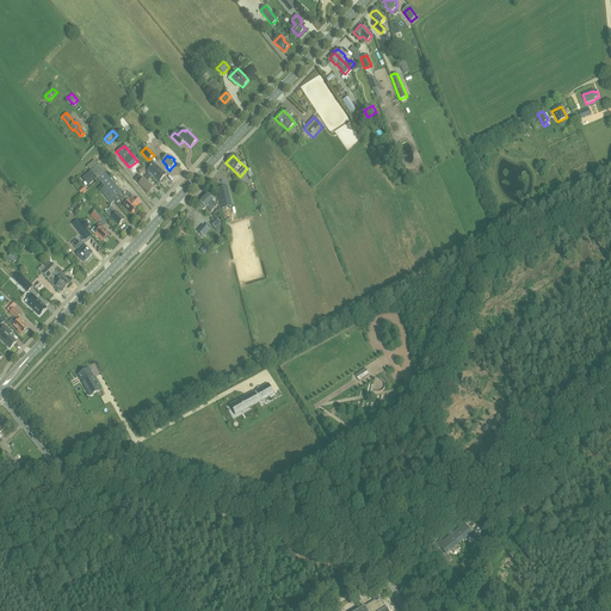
[(97,179),(112,198),(121,192),(99,165),(98,166),(91,172),(82,179),(88,186),(97,179)]
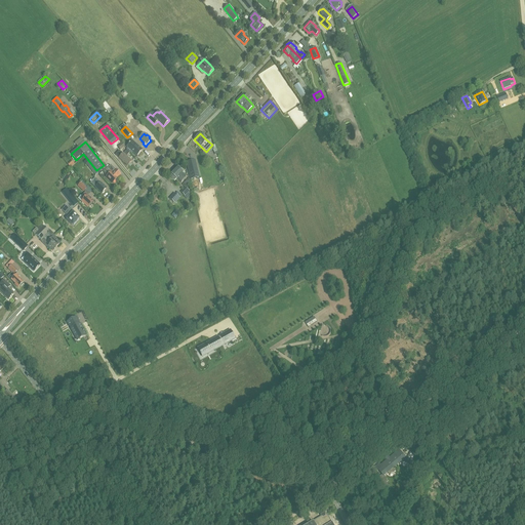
[(126,150),(131,154),(132,153),(137,156),(143,151),(132,142),(130,144),(129,145),(127,148),(128,148),(126,150)]
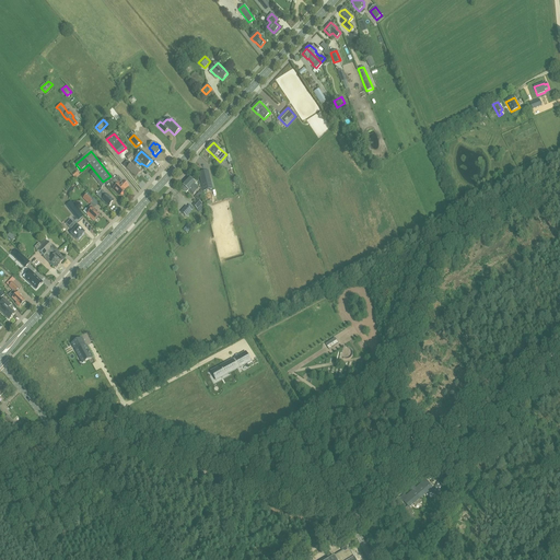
[(123,165),(136,177),(141,172),(131,164),(127,161),(123,165)]
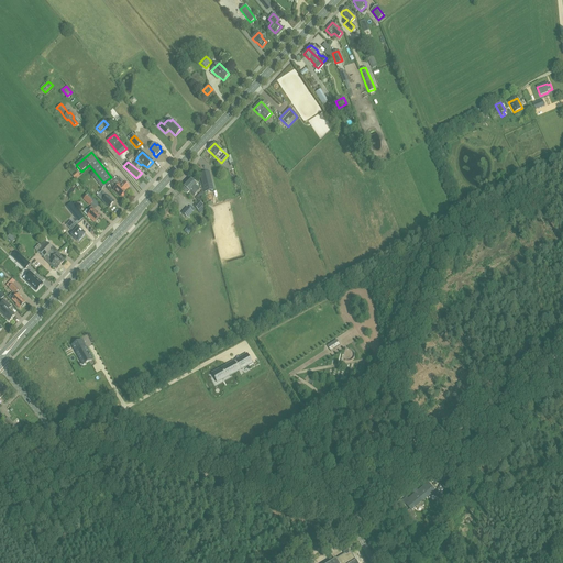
[(213,190),(209,172),(200,174),(205,192),(213,190)]
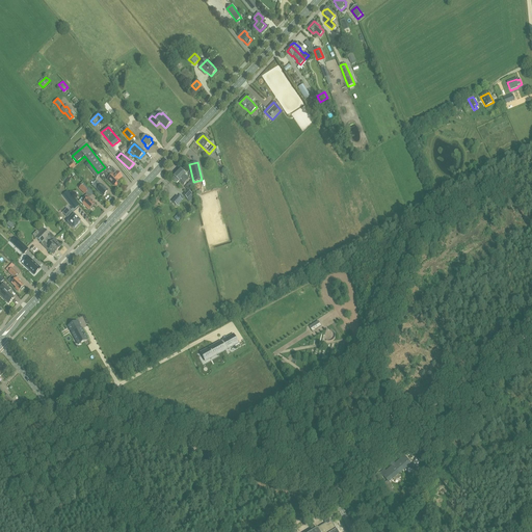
[(105,167),(98,173),(102,177),(104,175),(107,178),(108,180),(107,181),(113,187),(123,177),(113,168),(112,167),(109,170),(106,166),(105,167)]
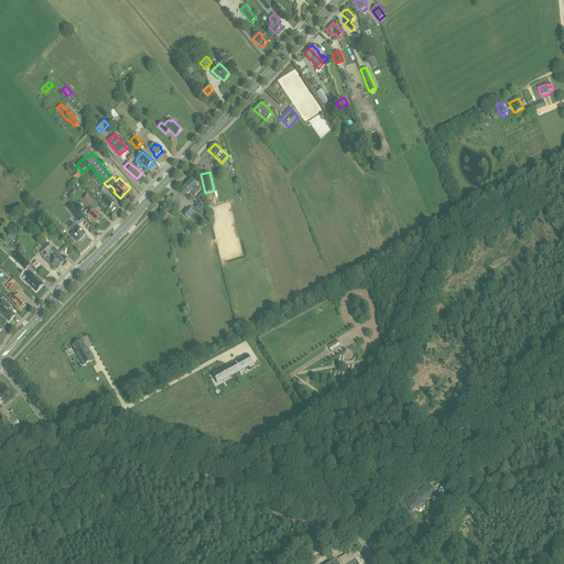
[(104,183),(99,177),(96,180),(102,188),(106,185),(104,183)]
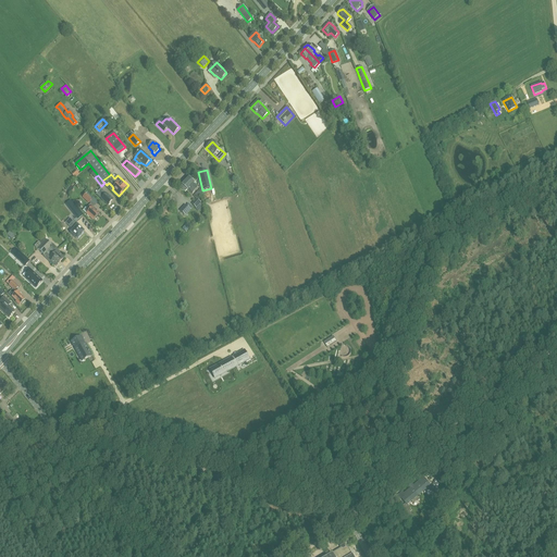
[(192,194),(198,188),(194,184),(196,182),(193,178),(192,181),(188,178),(182,185),(183,186),(181,188),(185,192),(187,189),(187,190),(192,194)]
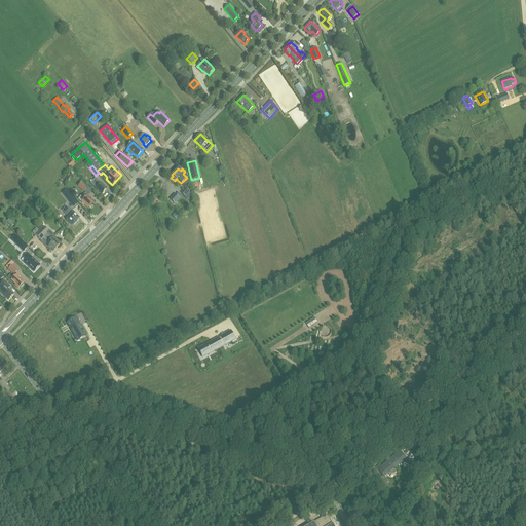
[(92,186),(102,194),(107,189),(101,184),(97,181),(92,186)]
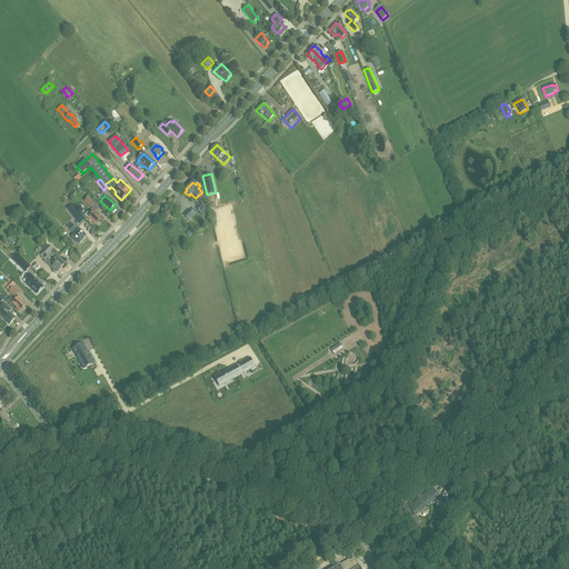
[(83,201),(91,208),(95,205),(88,198),(83,201)]
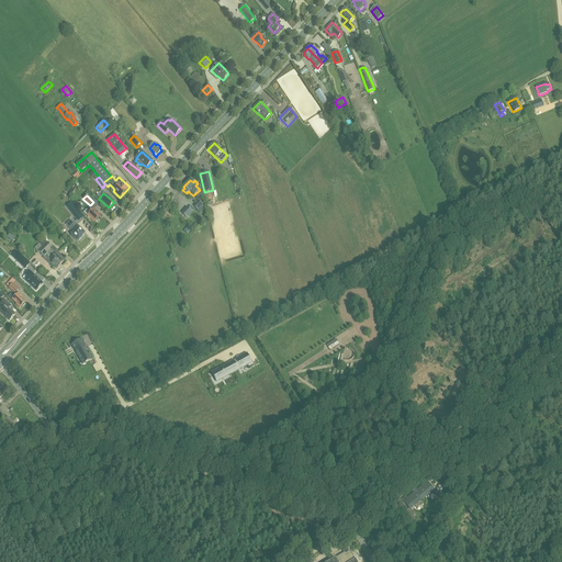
[(198,210),(203,205),(198,201),(193,205),(198,210)]
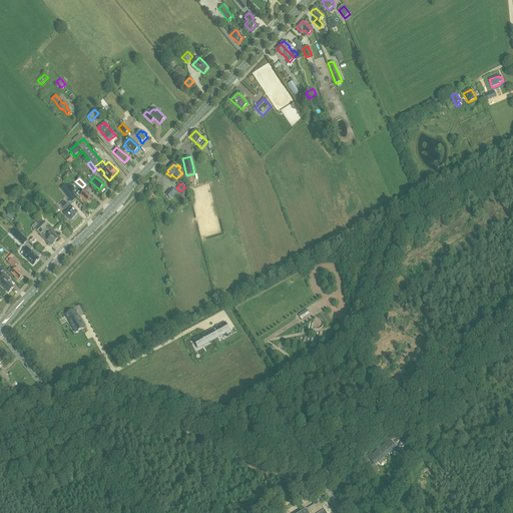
[(61,187),(70,198),(73,195),(65,184),(61,187)]
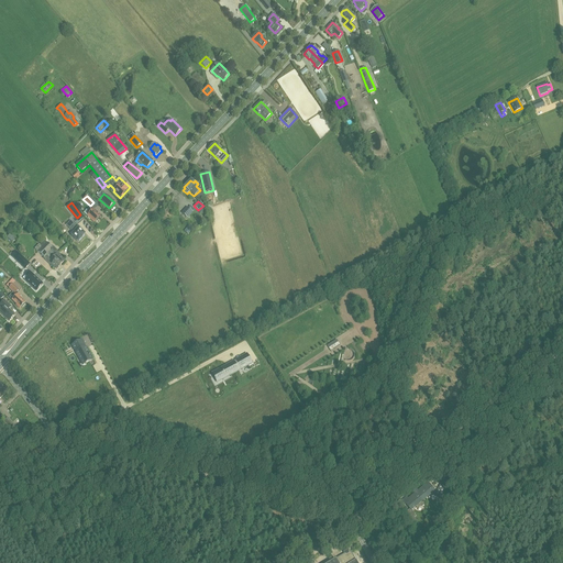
[(96,211),(91,207),(85,213),(87,216),(91,220),(92,219),(95,222),(96,221),(97,222),(98,221),(98,220),(98,219),(100,216),(96,211)]
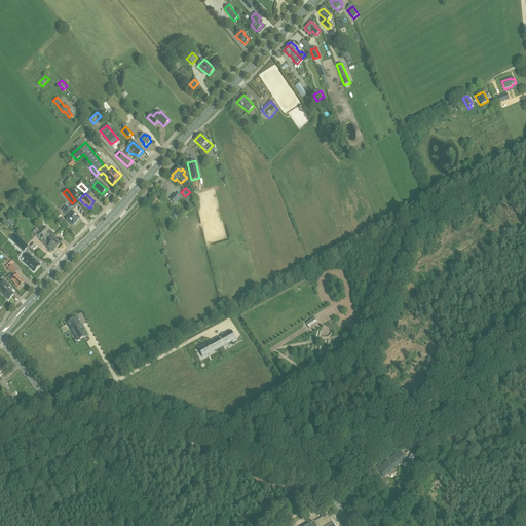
[(175,203),(180,198),(175,194),(171,199),(175,203)]
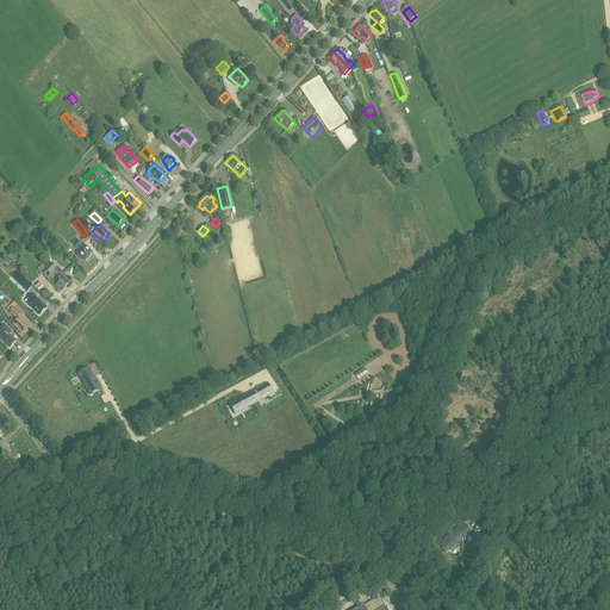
[(78,255),(78,256),(83,262),(85,261),(85,262),(88,257),(92,254),(88,250),(89,249),(81,242),(80,242),(75,248),(76,248),(80,253),(79,254),(78,255)]
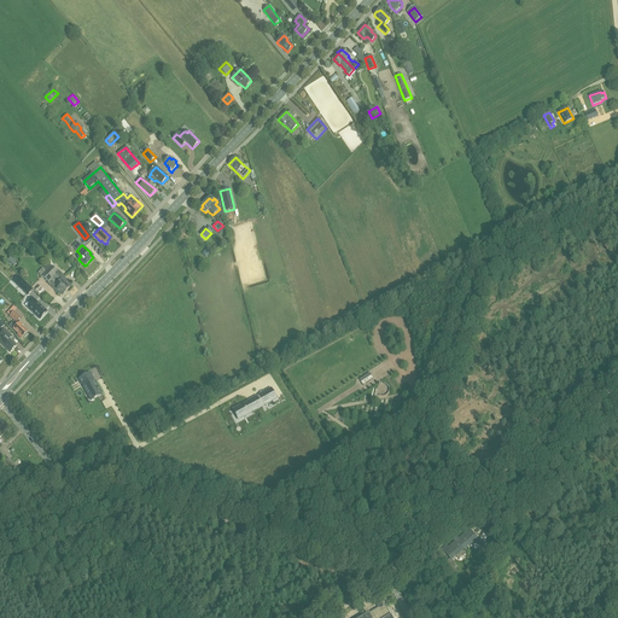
[(57,280),(68,291),(71,286),(65,280),(66,279),(62,275),(63,274),(58,272),(57,273),(54,270),(51,267),(47,263),(45,266),(48,269),(52,273),(54,277),(58,279),(57,280)]
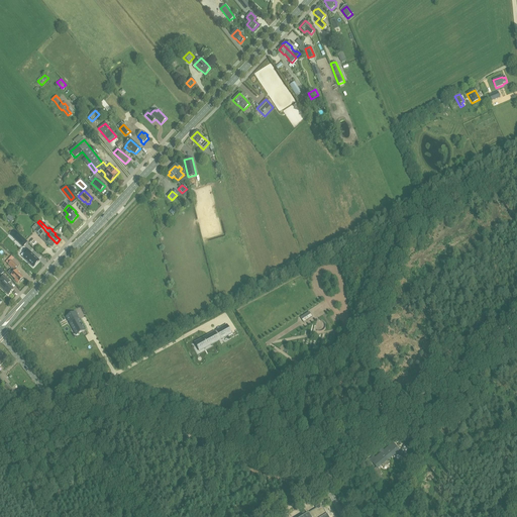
[(43,228),(40,225),(35,231),(40,236),(45,231),(43,228)]
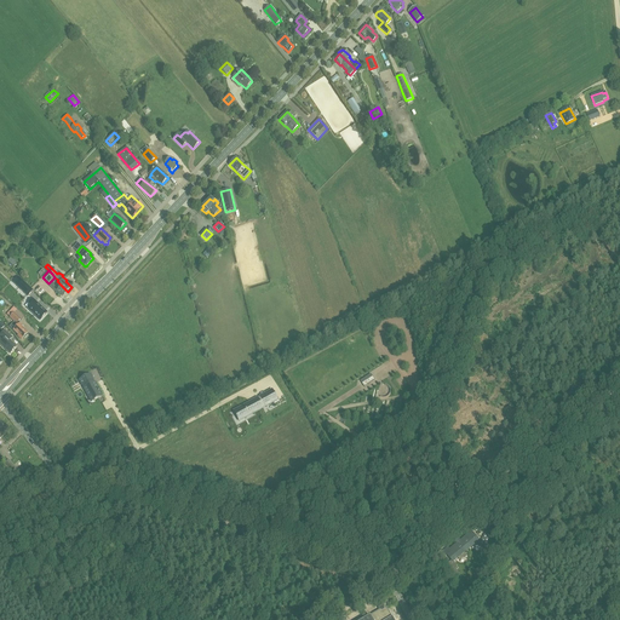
[(22,291),(28,296),(33,291),(18,277),(15,282),(23,291),(22,291)]
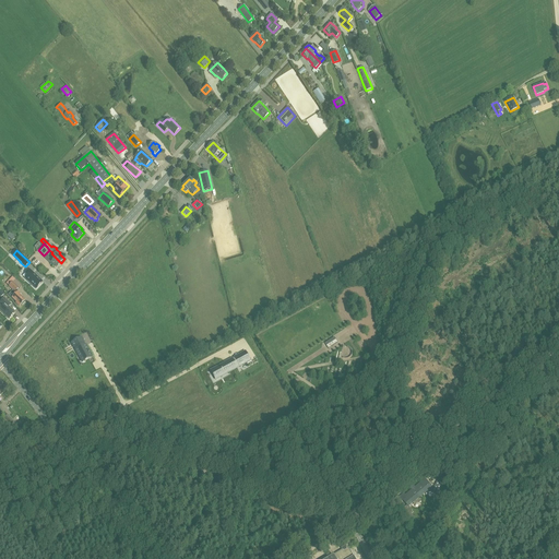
[(52,252),(49,250),(44,256),(44,257),(45,258),(50,263),(51,262),(57,268),(61,263),(51,253),(52,252)]
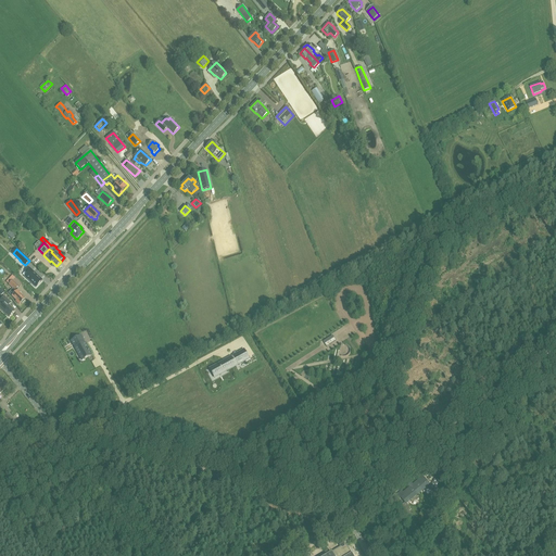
[(42,280),(29,268),(26,273),(27,274),(25,277),(36,288),(42,280)]
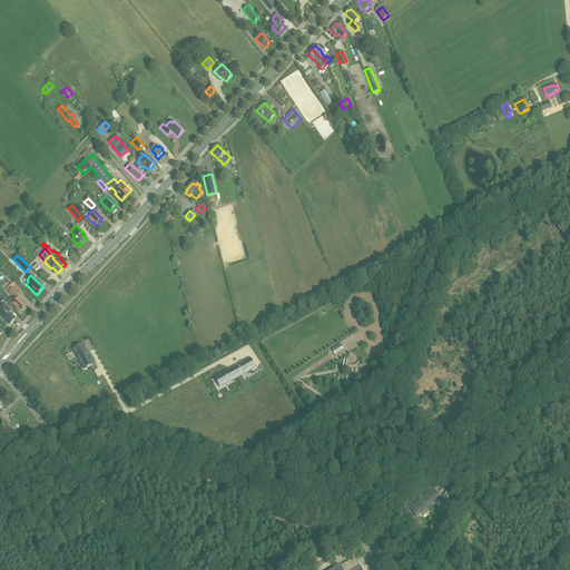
[(19,294),(13,288),(9,292),(13,296),(9,301),(17,308),(16,310),(20,313),(22,311),(26,307),(25,307),(20,302),(21,301),(17,296),(19,294)]
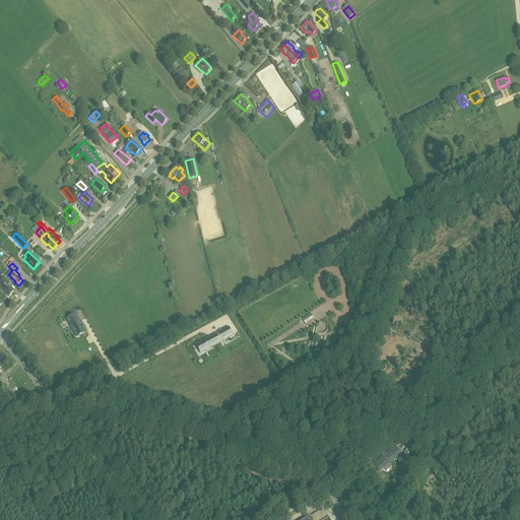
[(0,288),(8,297),(14,290),(6,284),(8,281),(4,277),(0,281),(0,282),(3,285),(0,288)]
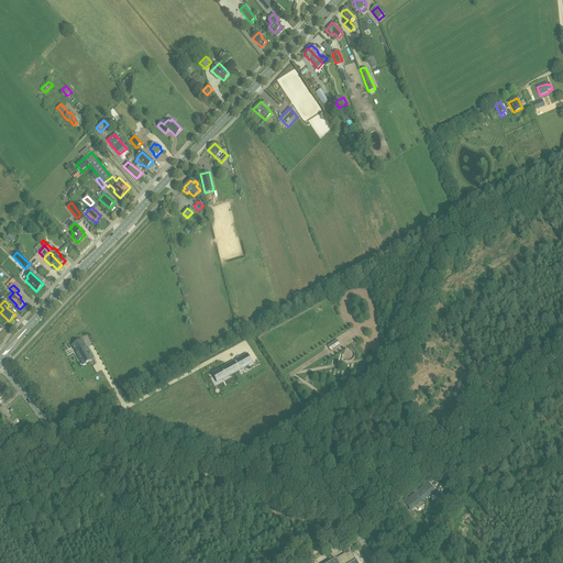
[(78,342),(72,345),(75,351),(78,349),(77,348),(80,345),(78,342)]
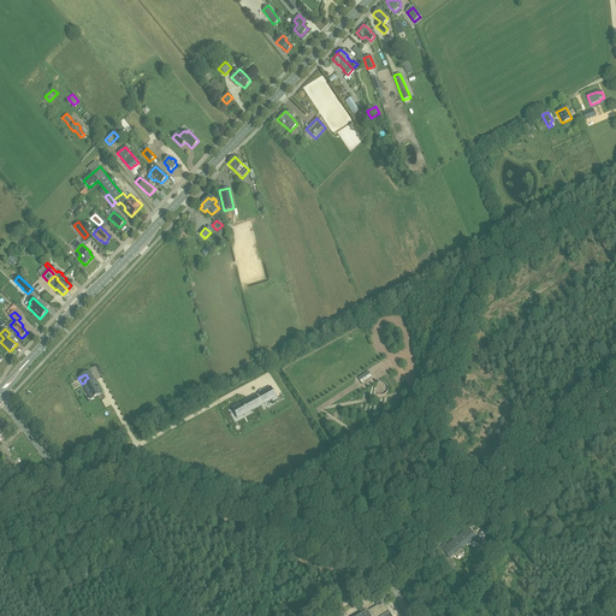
[(83,385),(88,396),(99,390),(93,379),(83,385)]
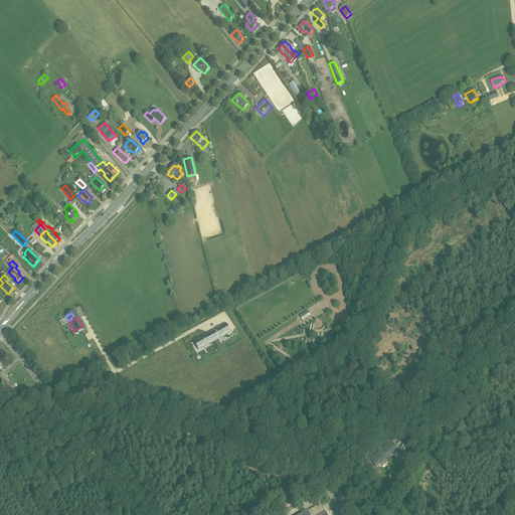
[(221,326),(215,329),(220,338),(230,332),(228,328),(224,331),(221,326)]
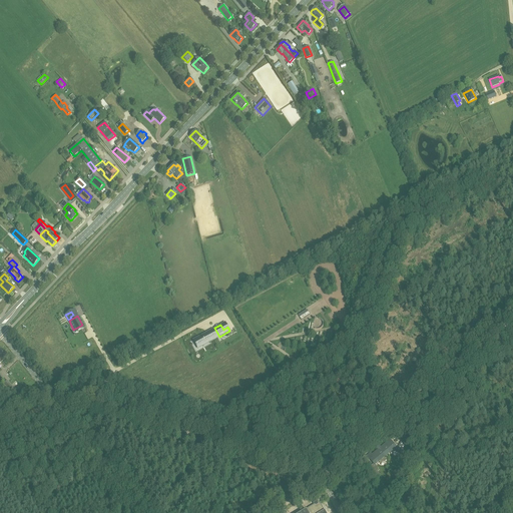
[(193,341),(195,339),(199,346),(209,340),(210,342),(217,338),(212,330),(193,340),(193,341)]
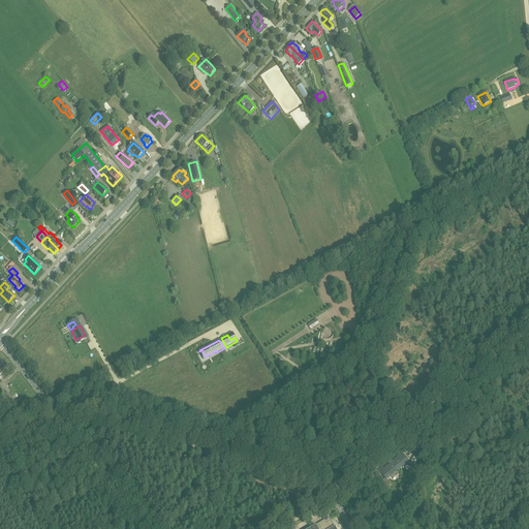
[(7,393),(2,397),(8,404),(13,400),(7,393)]
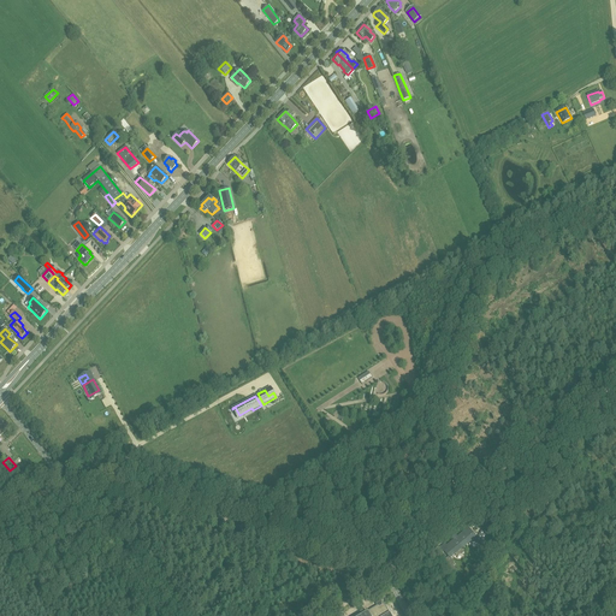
[(440,548),(448,557),(444,561),(450,568),(455,564),(449,558),(472,539),(475,543),(480,546),(489,533),(483,529),(477,538),(475,537),(467,526),(462,529),(465,532),(456,538),(455,535),(455,534),(451,537),(452,538),(454,540),(446,546),(445,544),(440,548)]
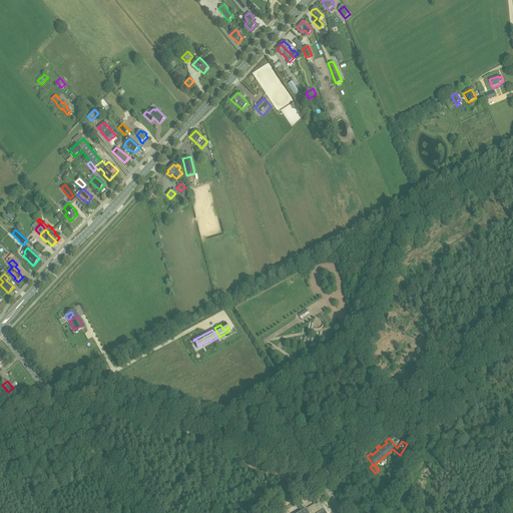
[(317,501),(313,503),(314,505),(313,506),(300,512),(325,512),(320,503),(319,504),(317,501)]
